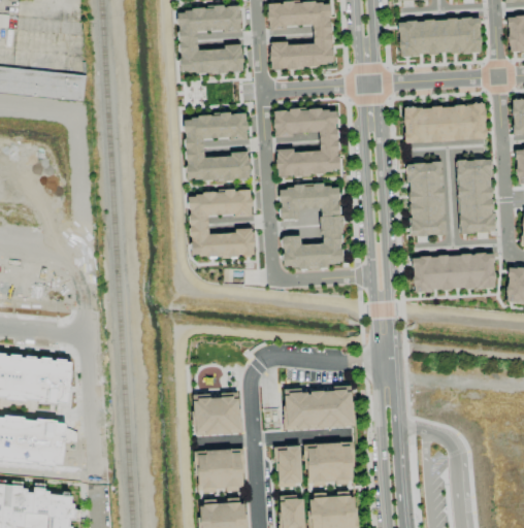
[(332,1),(268,4),(269,28),(315,26),(315,42),(270,44),(271,68),(334,66),(332,1)]
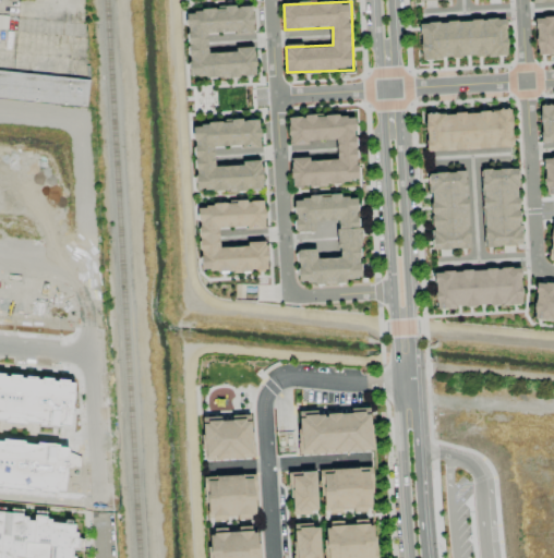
[(191,77),(259,76),(257,47),(238,47),(238,52),(211,52),(209,34),(256,33),(255,8),(190,9),(191,77)]
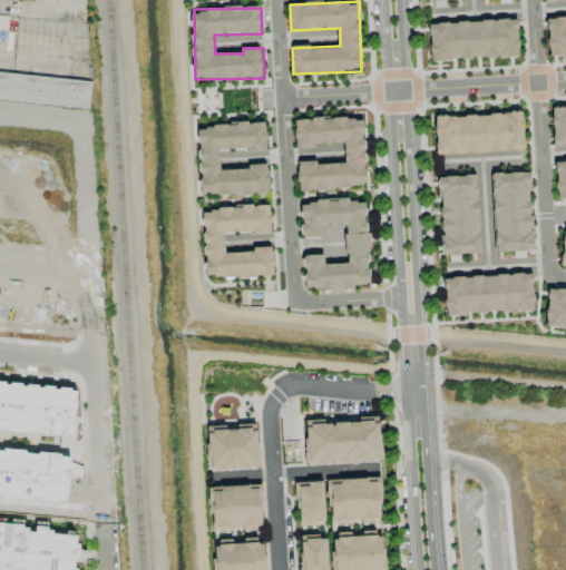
[(550,53),(565,53),(565,16),(549,16),(550,53)]
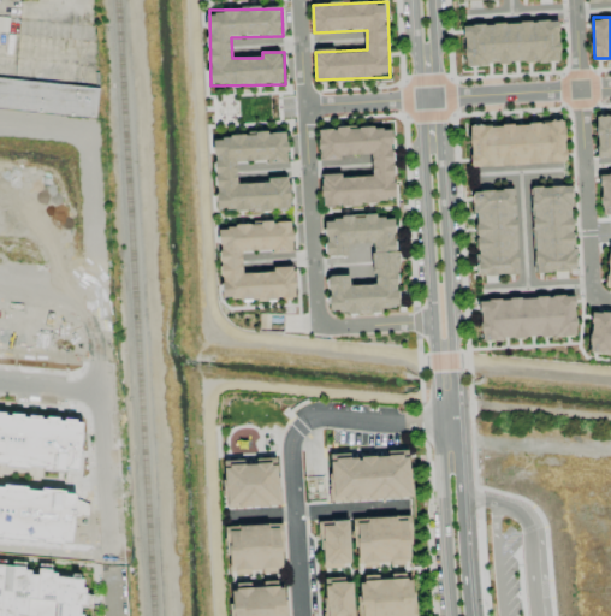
[(561,22),(466,23),(467,64),(562,63),(561,22)]
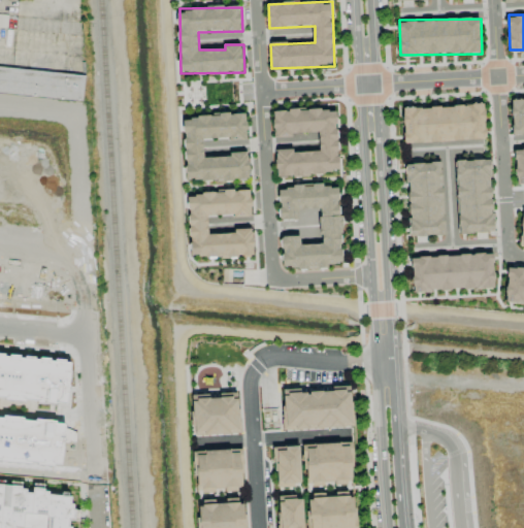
[(88,74),(0,66),(0,93),(86,100),(88,74)]
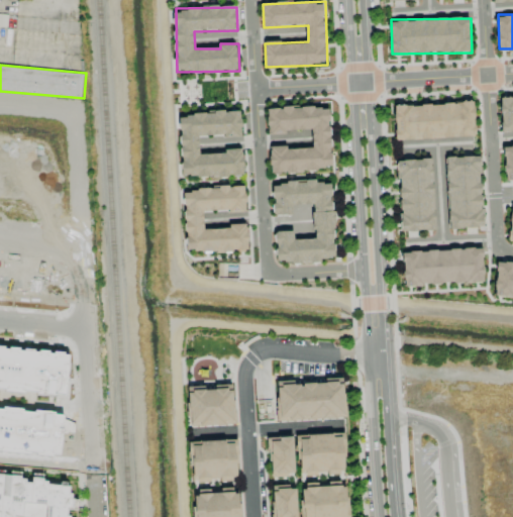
[(503,132),(512,131),(512,96),(502,97),(503,132)]
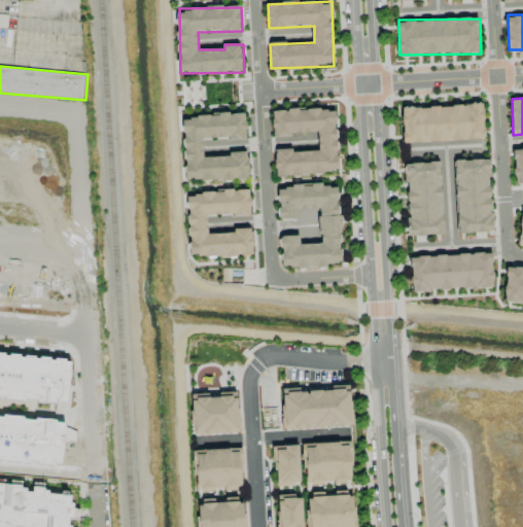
[(406,142),(486,139),(485,104),(404,107),(406,142)]
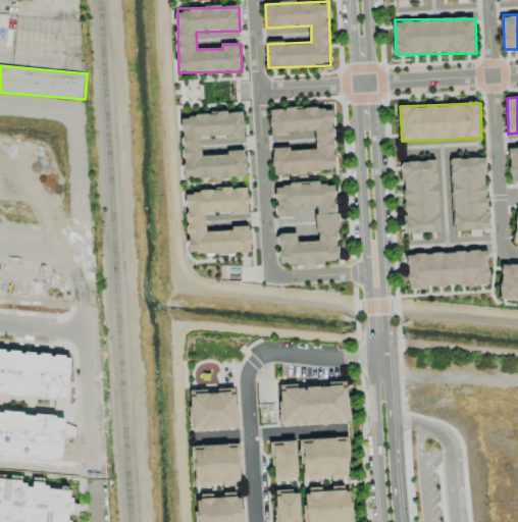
[(275,174),(338,171),(334,106),(271,110),(273,136),(290,136),(290,132),(316,131),(317,148),(273,150),(275,174)]
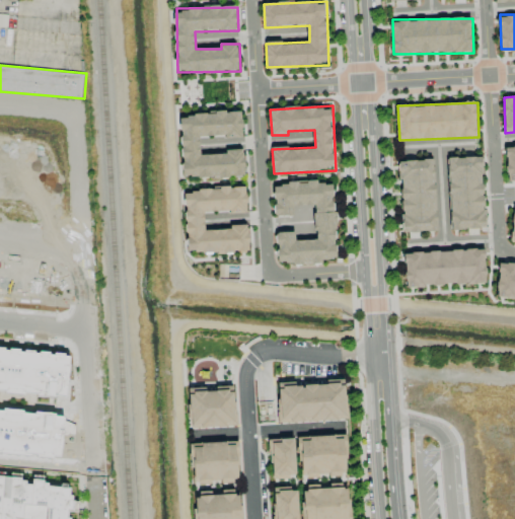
[(184,177),(246,175),(245,149),(228,149),(228,153),(202,154),(201,137),(244,136),(243,113),(182,114),(184,177)]
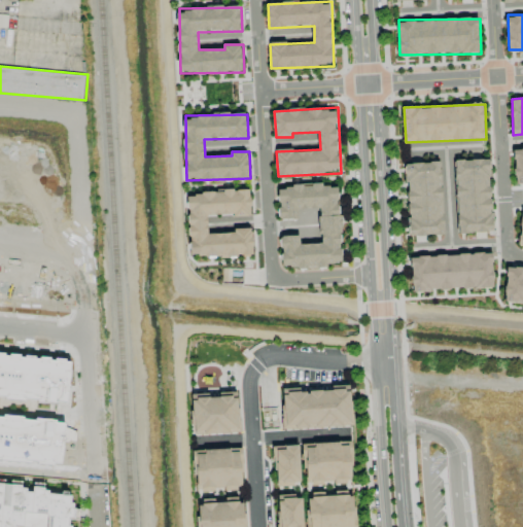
[(455,161),(460,234),(495,232),(491,159),(455,161)]
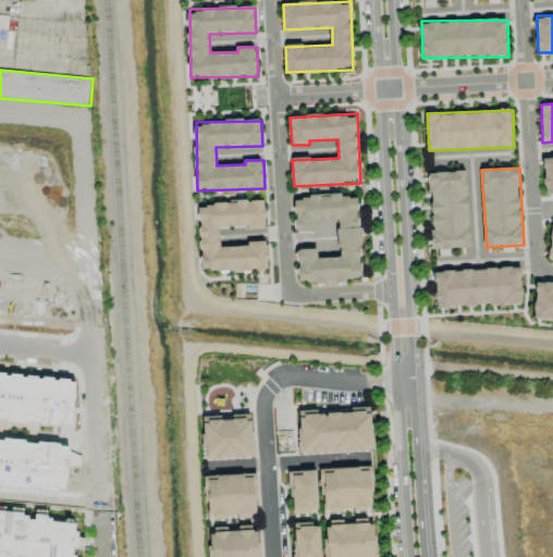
[(470,248),(469,171),(432,172),(433,249),(470,248)]
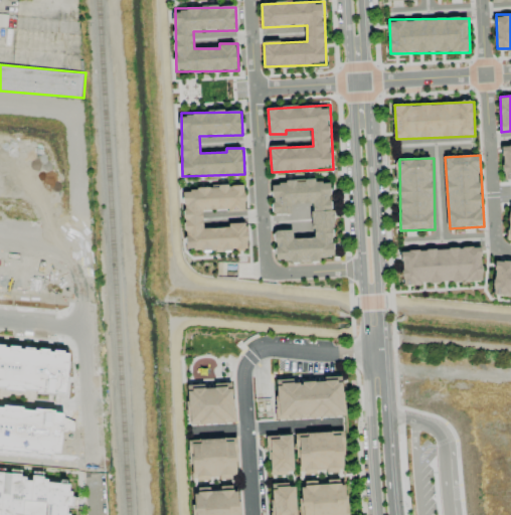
[(277,261),(335,260),(334,180),(274,181),(274,213),(293,213),(293,203),(314,203),(315,238),(295,238),(295,230),(277,230),(277,261)]
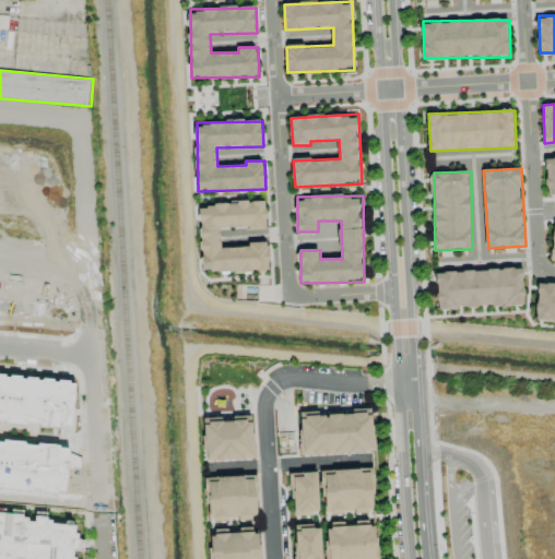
[(203,272),(270,271),(270,241),(249,242),(249,247),(222,248),(222,228),(268,227),(268,202),(201,204),(203,272)]
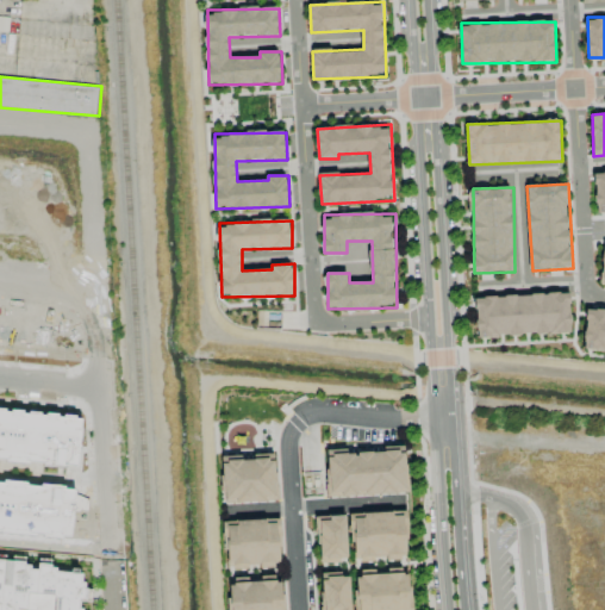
[(572,294),(478,296),(479,336),(573,334),(572,294)]
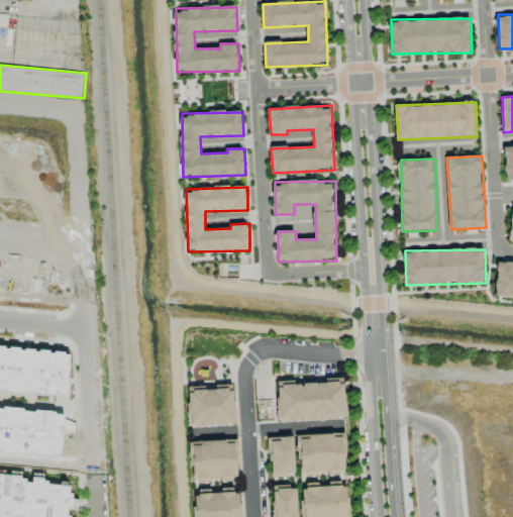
[(497,296),(512,297),(512,263),(499,262),(497,296)]
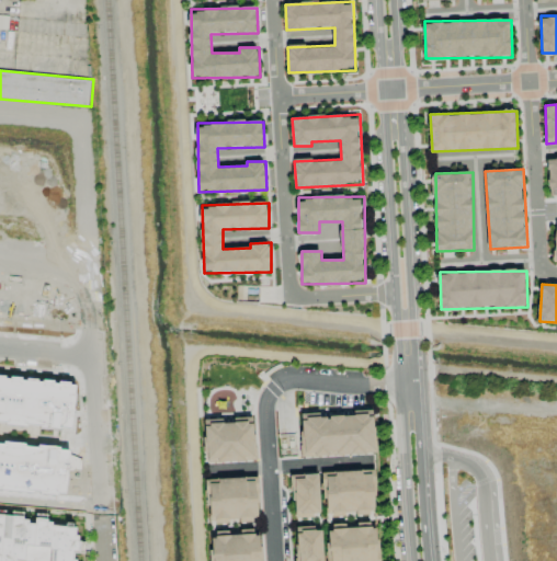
[(80,382),(0,374),(0,489),(69,496),(74,444),(50,442),(49,446),(2,442),(3,424),(76,431),(80,382)]
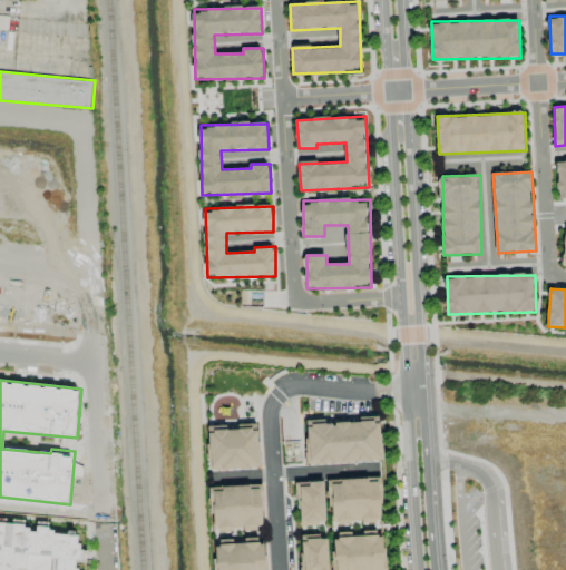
[(383,461),(382,416),(362,416),(362,421),(308,422),(309,463),(383,461)]
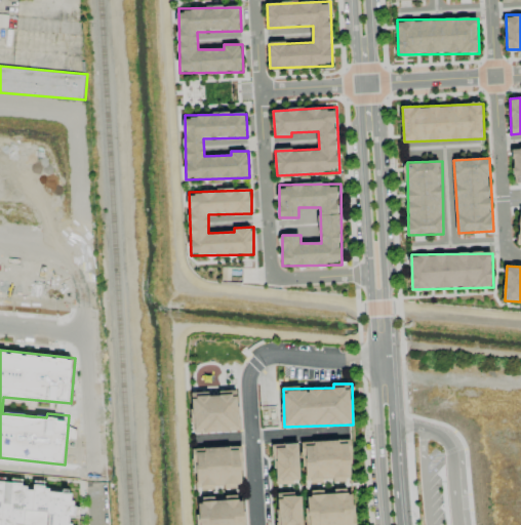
[(194,393),(195,432),(240,432),(240,393),(194,393)]
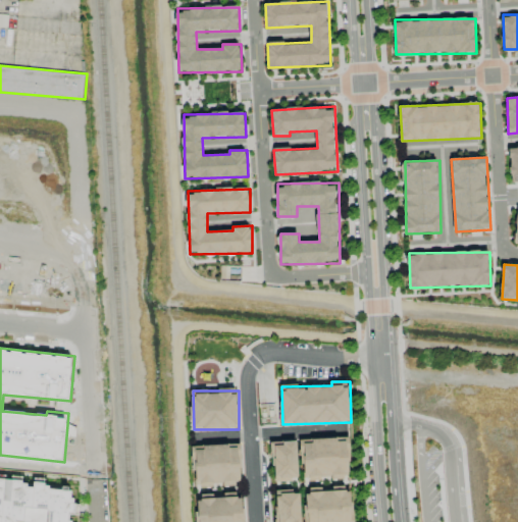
[(302,439),(304,479),(351,477),(349,437),(302,439)]
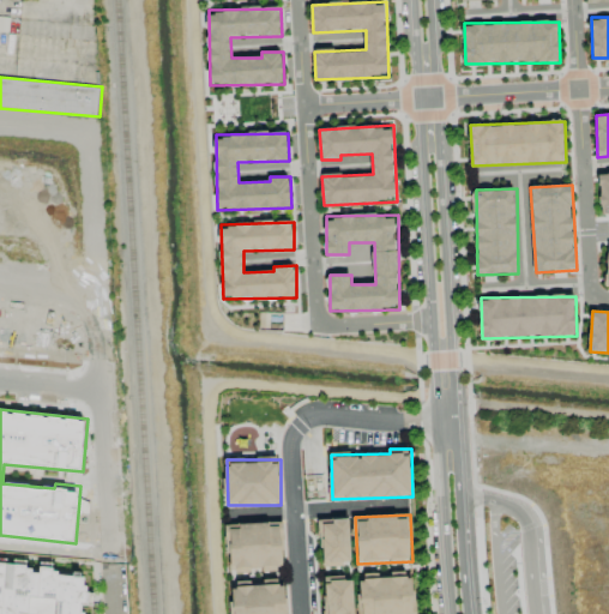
[(350,518),(321,519),(324,566),(351,565),(350,518)]
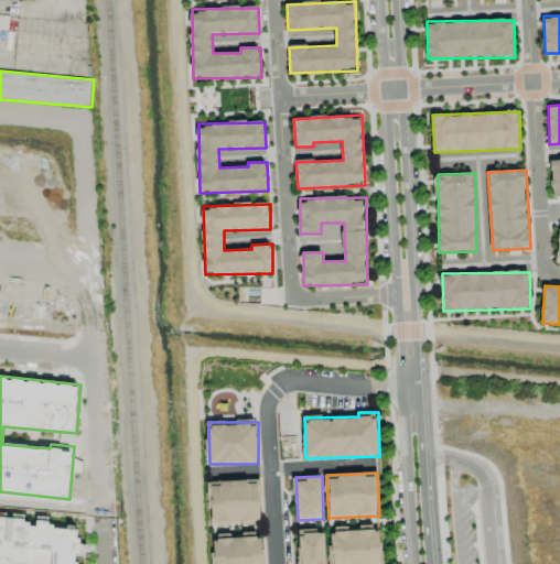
[(261,522),(260,479),(212,481),(214,525),(232,524),(232,523),(261,522)]
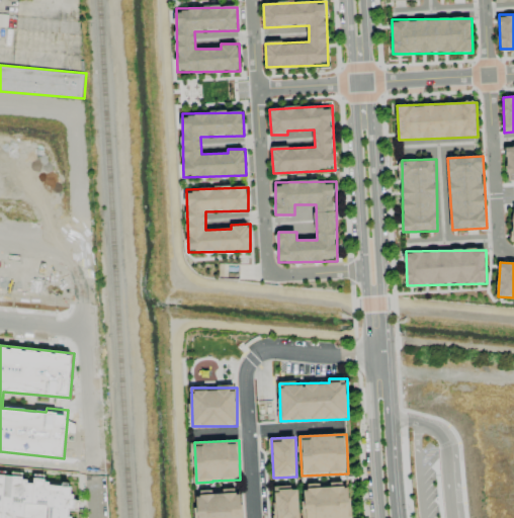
[(0,517),(72,517),(68,510),(80,511),(81,500),(76,500),(68,482),(60,486),(50,485),(47,479),(34,478),(34,479),(0,476),(0,517)]
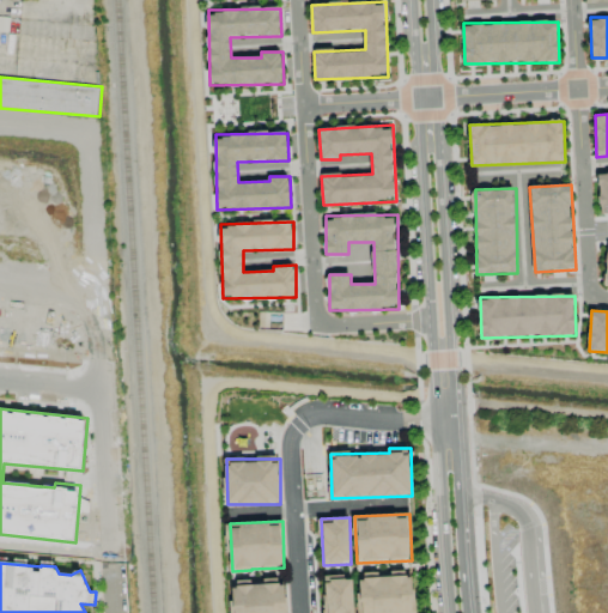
[(414,612),(414,571),(359,574),(359,612),(414,612)]
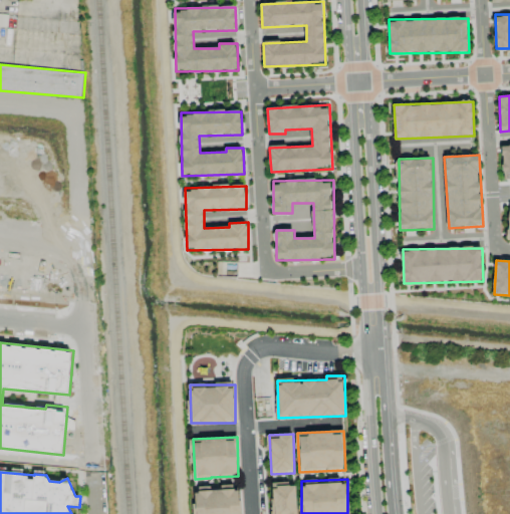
[(272,513),(297,513),(296,483),(272,484),(272,513)]
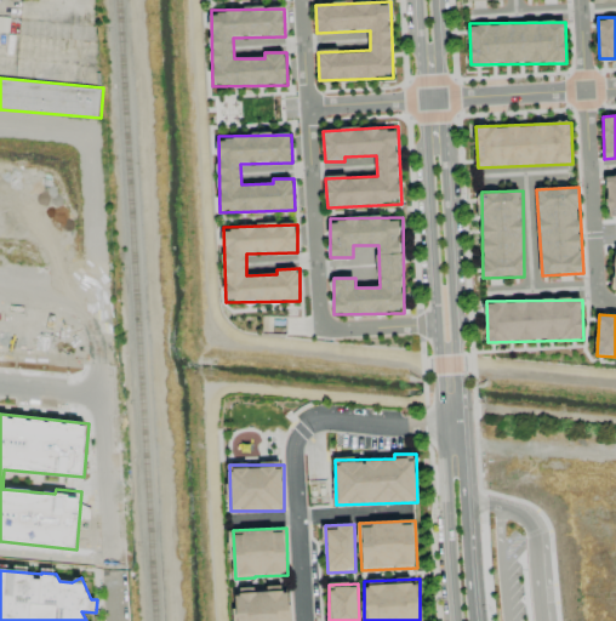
[(290,620),(289,586),(268,586),(268,588),(235,590),(237,620),(290,620)]
